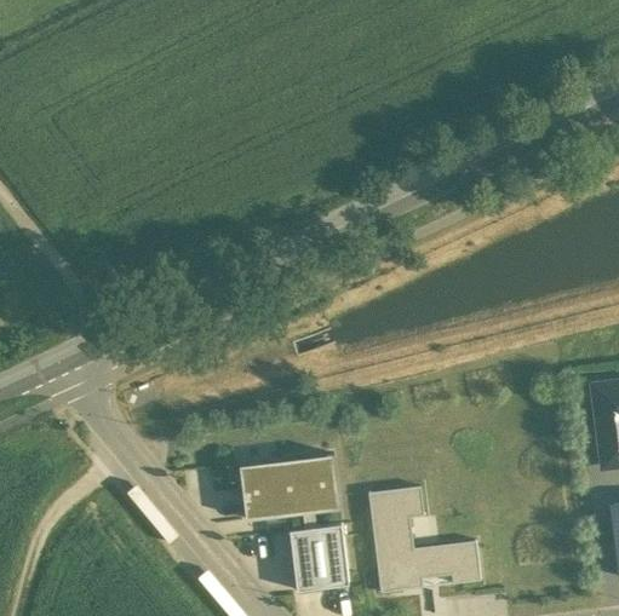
[(618,384),(594,387),(600,439),(618,436),(618,384)]
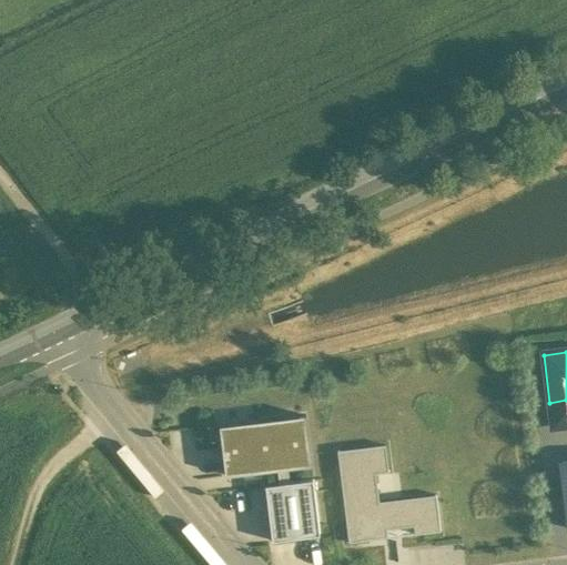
[(566,400),(549,403),(553,431),(566,427),(566,400)]
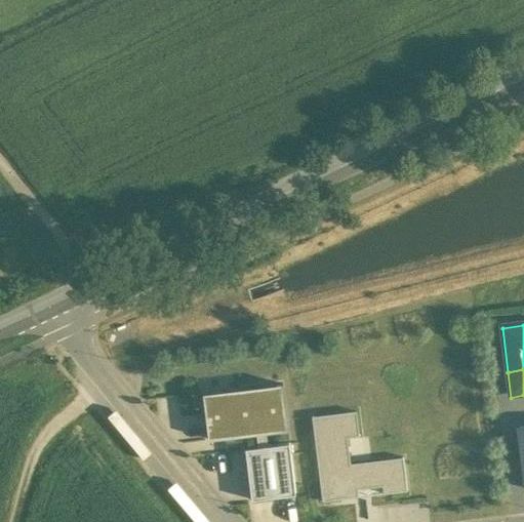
[(282,386),(203,396),(208,442),(256,436),(257,449),(268,448),(266,435),(287,432),(282,386)]
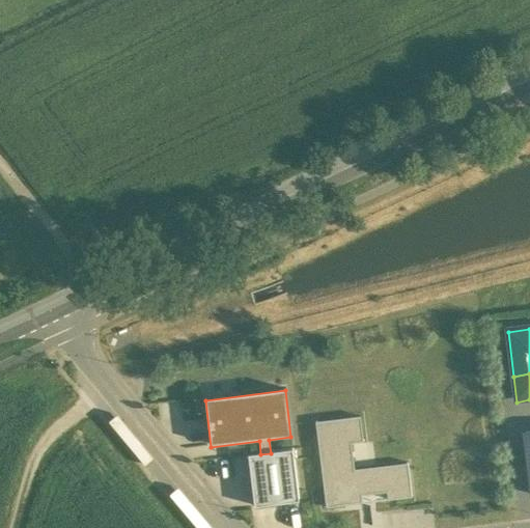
[(315,424),(326,509),(338,508),(337,500),(387,494),(388,502),(412,499),(408,465),(355,472),(351,445),(363,443),(360,418),(315,424)]
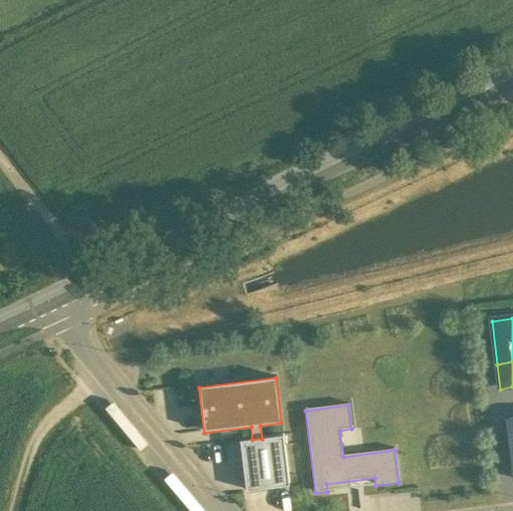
[(252,440),(240,442),(246,492),(289,486),(283,436),(262,439),(252,440)]
